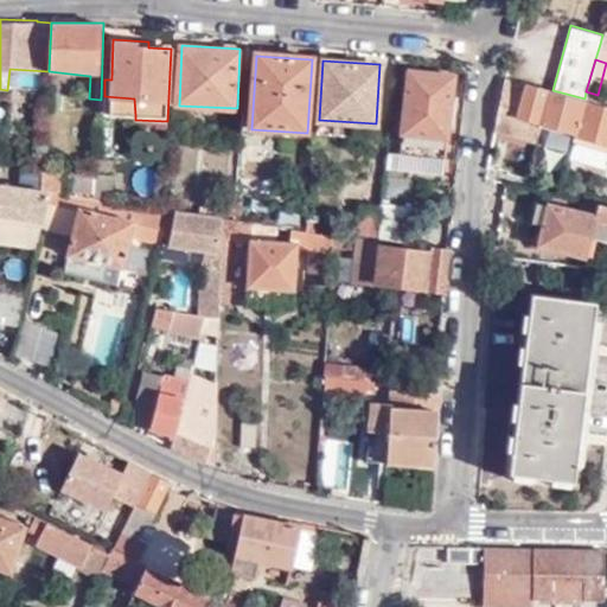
[(409,71),(401,153),(443,157),(452,75),(409,71)]
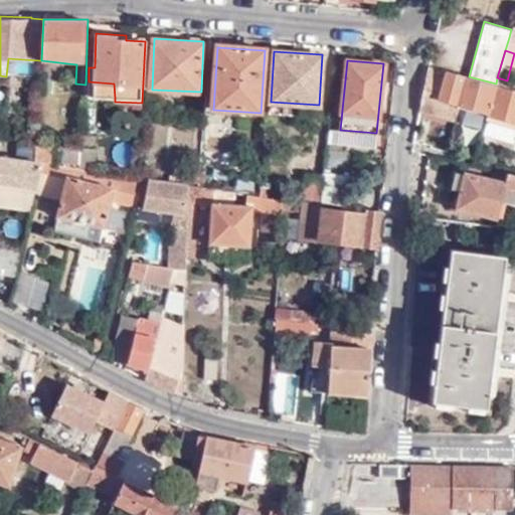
[(469,76),(428,65),(419,110),(454,120),(458,105),(487,113),(486,115),(514,123),(514,89),(496,83),(469,76)]
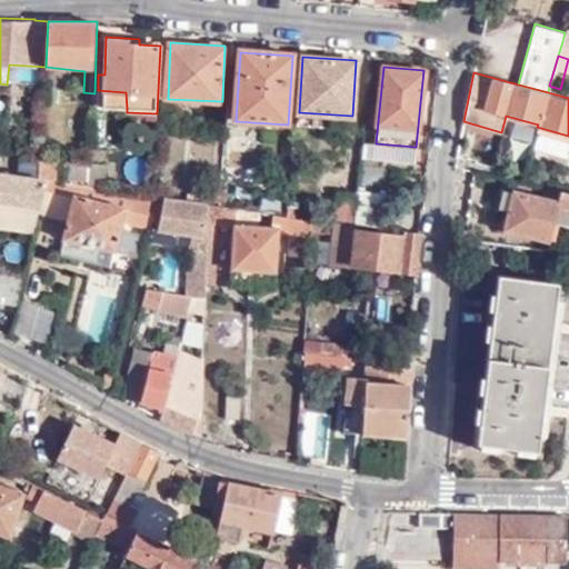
[(98,90),(97,107),(127,108),(126,92),(98,90)]
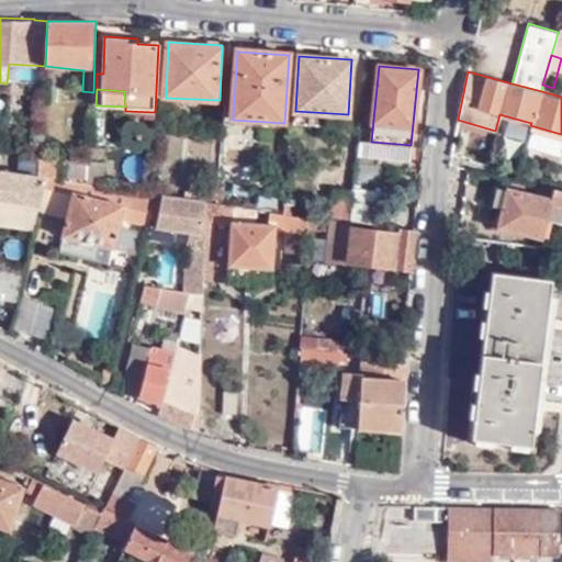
[(525,146),(561,156),(561,153),(561,134),(530,125),(525,146)]
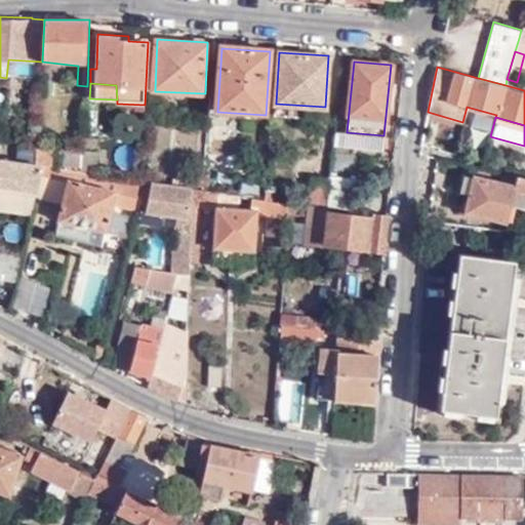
[(347,132),(334,130),(333,143),(382,148),(384,135),(347,132)]
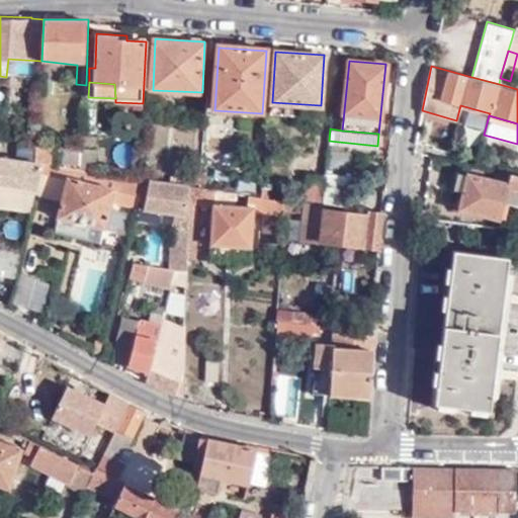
[(55,145),(37,143),(37,165),(46,166),(54,168),(55,145)]
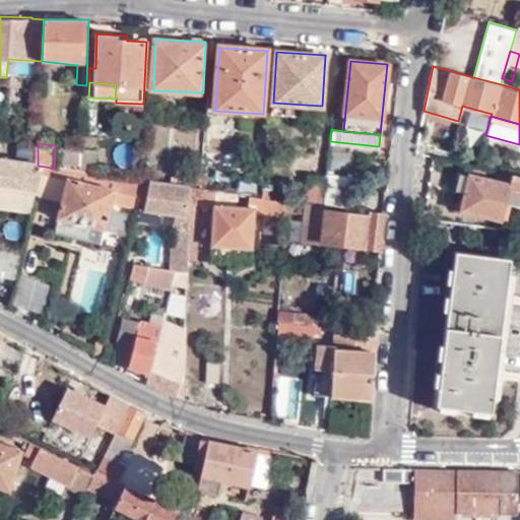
[(83,150),(82,148),(66,147),(65,167),(82,168),(83,150)]
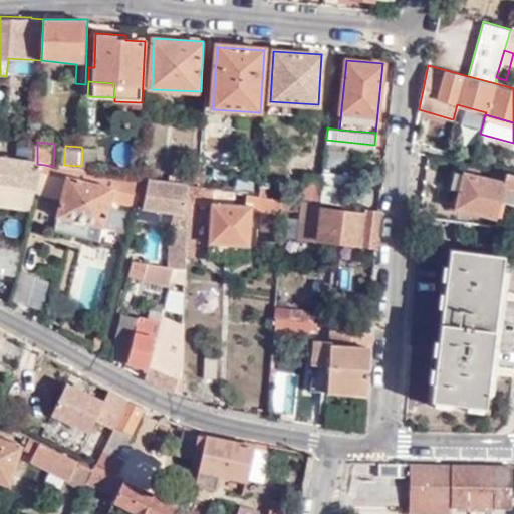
[(97,150),(82,149),(81,166),(81,168),(97,169),(97,150)]
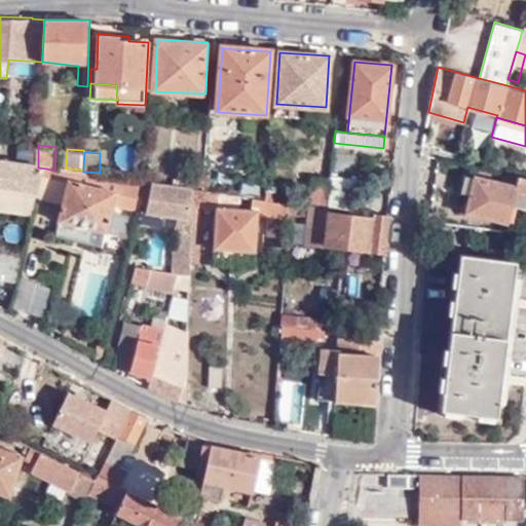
[(4,161),(0,160),(0,191),(1,191),(2,186),(40,195),(46,168),(38,167),(4,161)]
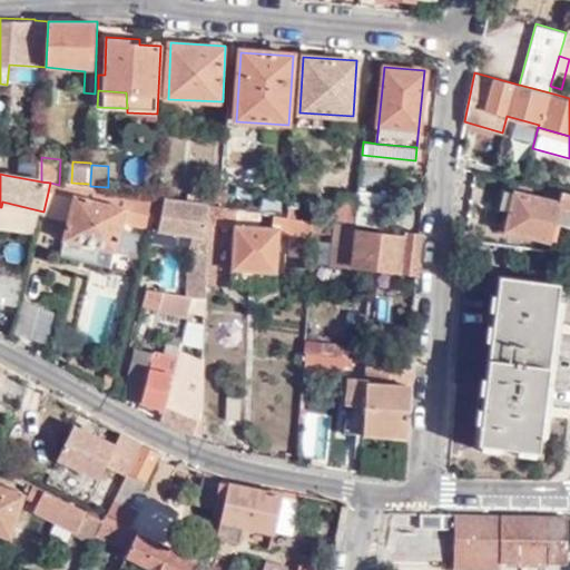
[(61,239),(115,252),(121,222),(150,227),(157,198),(90,189),(59,185),(50,183),(43,212),(42,213),(66,218),(61,239)]
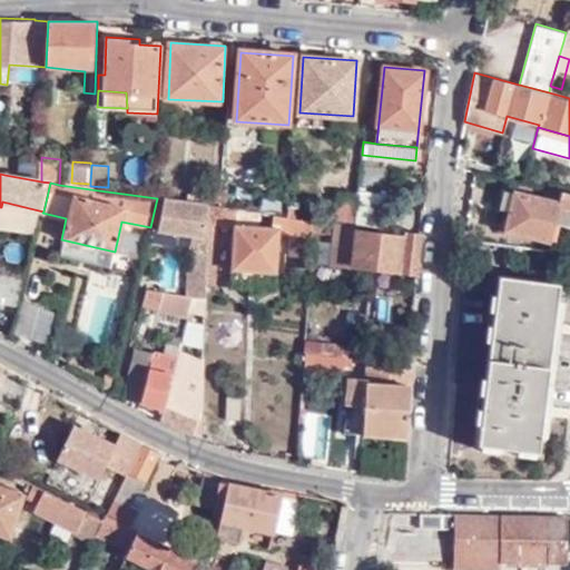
[(390,193),(362,189),(359,222),(387,225),(390,193)]
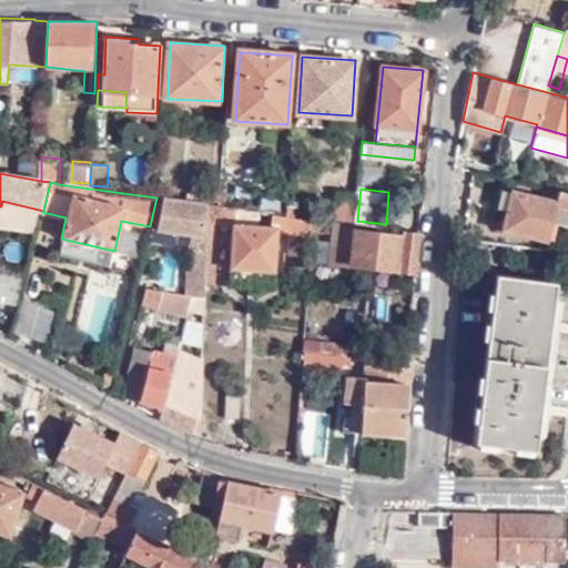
[(567,192),(559,191),(556,203),(501,189),(495,210),(505,212),(499,231),(547,243),(553,224),(567,229),(567,192)]
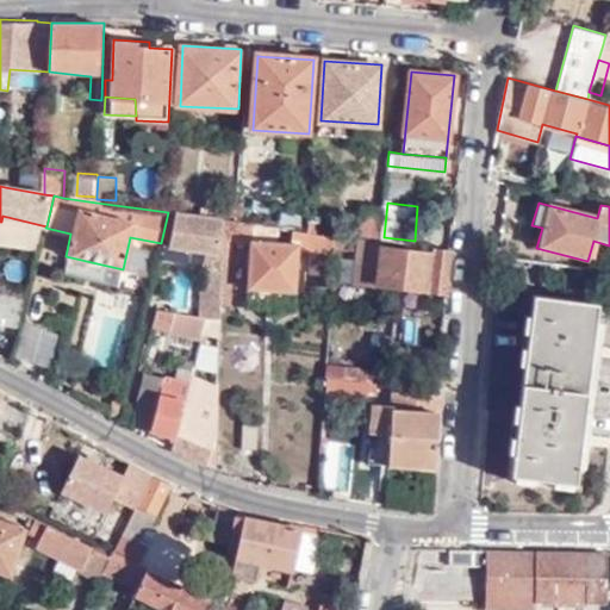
[(356,232),(379,235),(381,206),(360,204),(356,232)]
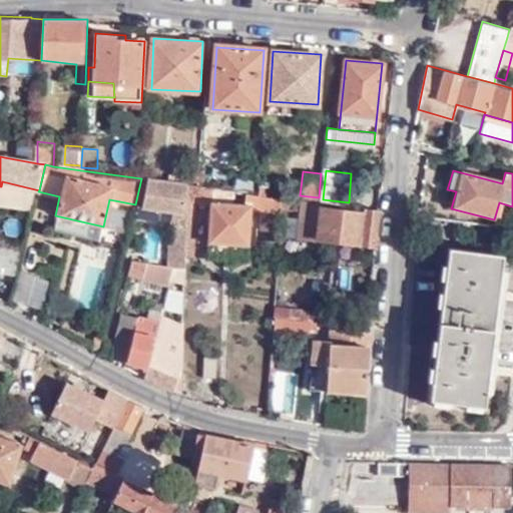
[(135,204),(139,205),(147,179),(141,178),(135,204)]
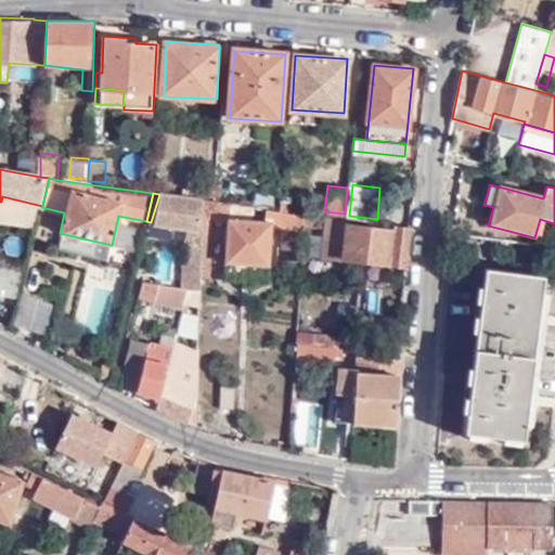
[(156,223),(188,228),(203,229),(203,202),(159,194),(156,223)]
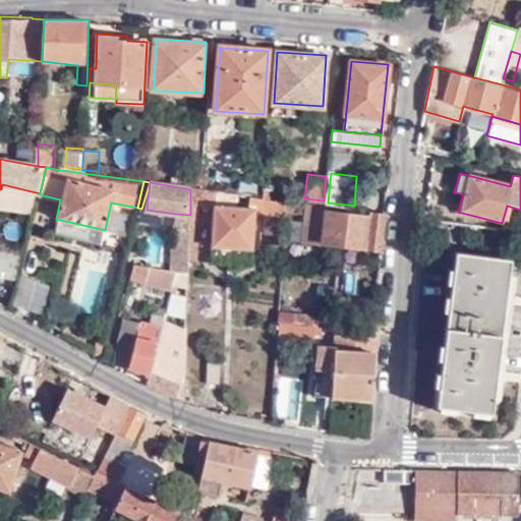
[(216,207),(212,244),(251,248),(254,214),(267,215),(265,230),(282,231),(284,212),(287,212),(288,199),(265,197),(250,195),(249,209),(236,208),(237,194),(204,190),(192,189),(192,205),(199,205),(216,207)]
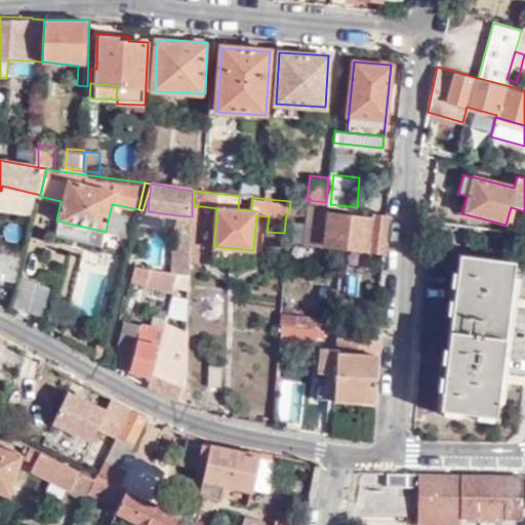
[(326,205),(290,201),(289,213),(310,215),(308,242),(382,251),(388,213),(375,211),(374,214),(326,209),(326,205)]
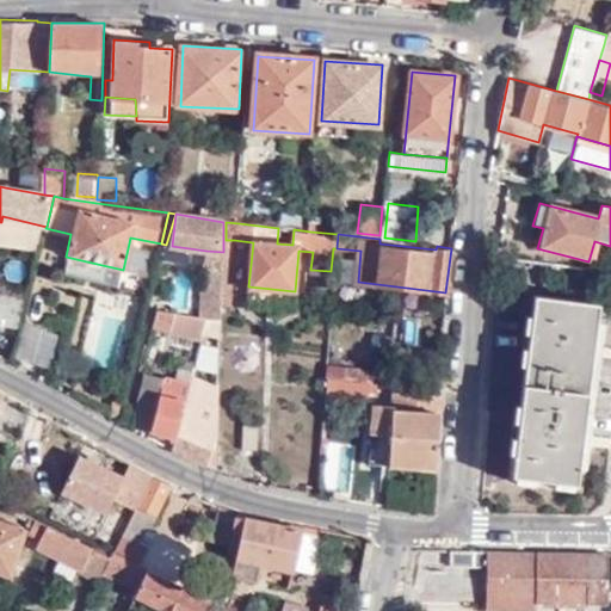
[(224,255),(222,301),(222,307),(230,308),(234,240),(226,240),(224,255)]
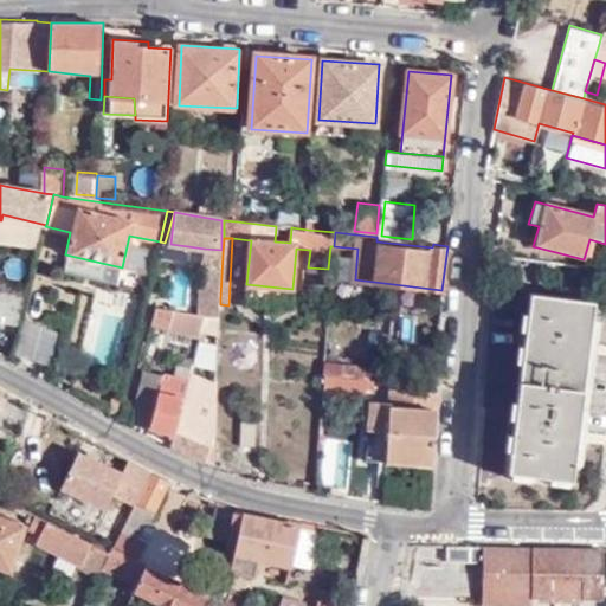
[(199,292),(218,294),(221,250),(205,249),(199,292)]
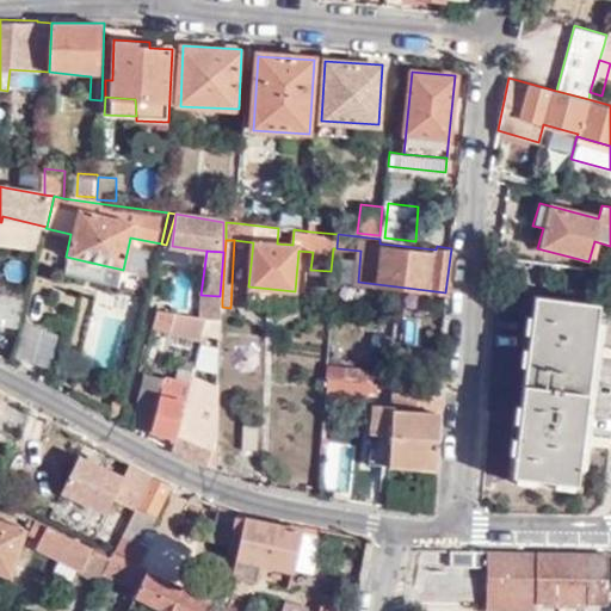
[(0,328),(17,331),(19,296),(0,295),(0,328)]
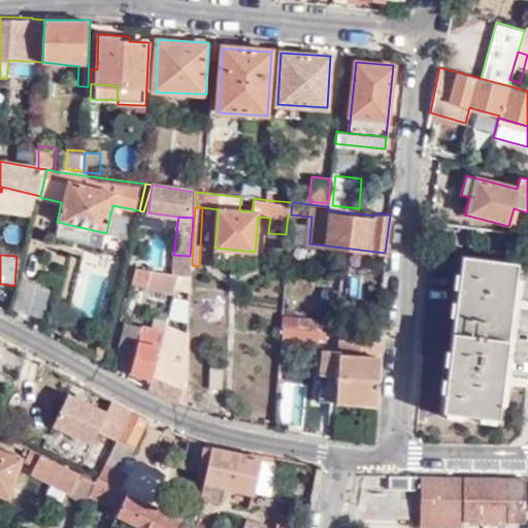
[(173,273),(189,275),(190,256),(173,255),(173,273)]
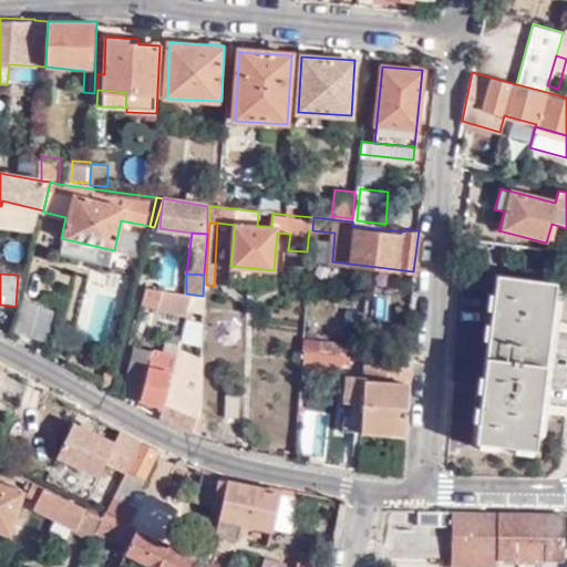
[(534,449),(555,282),(496,275),(492,310),(485,309),(483,325),(490,326),(482,393),(475,392),(473,405),(480,406),(475,442),(534,449)]
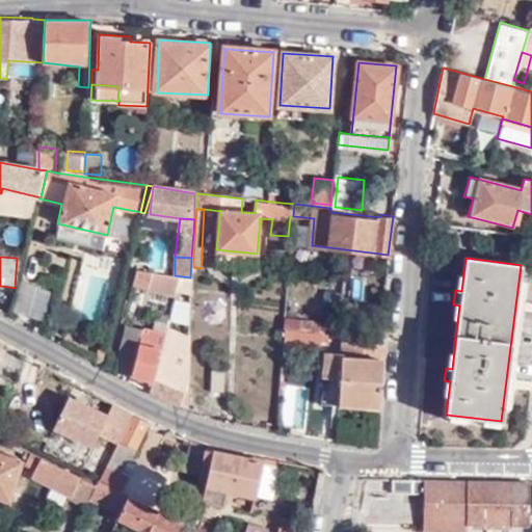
[(138,269),(134,284),(175,295),(176,291),(179,277),(163,273),(138,269)]
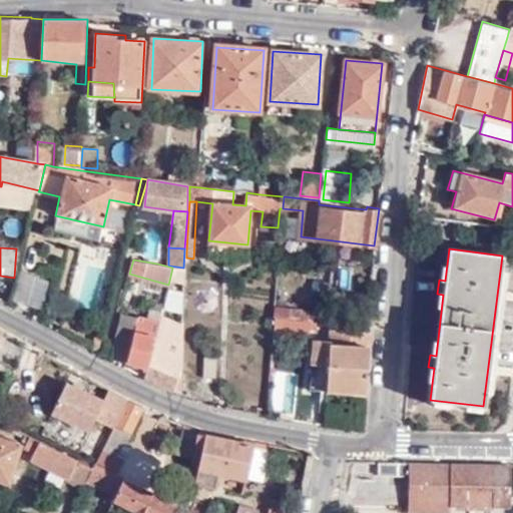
[(172,268),(169,281),(184,282),(186,272),(172,268)]
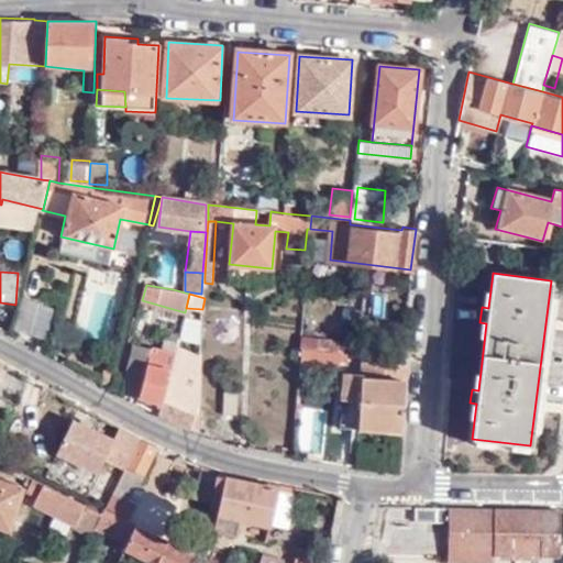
[(0,329),(9,333),(11,323),(1,320),(0,326),(0,329)]
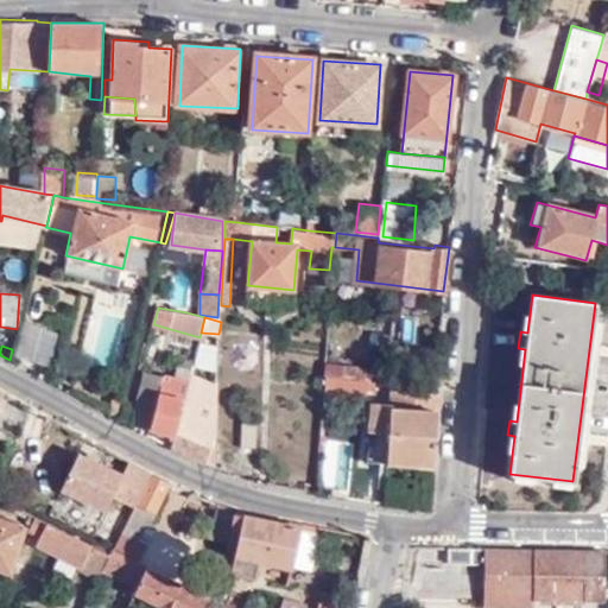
[(171,444),(213,464),(215,409),(219,350),(196,349),(195,377),(190,374),(184,398),(173,435),(171,444)]
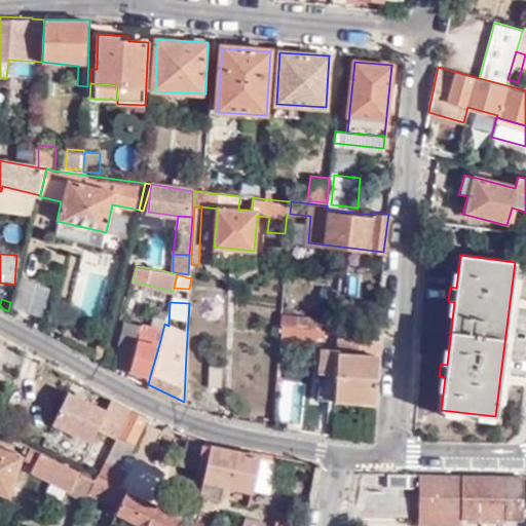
[(315,326),(320,326),(320,315),(295,313),(294,323),(297,324),(315,326)]
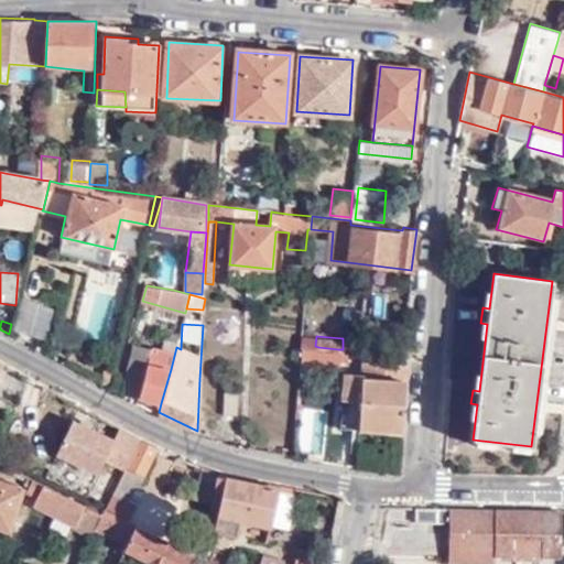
[(161,403),(171,369),(176,347),(179,339),(169,337),(165,349),(152,346),(152,349),(139,397),(161,403)]
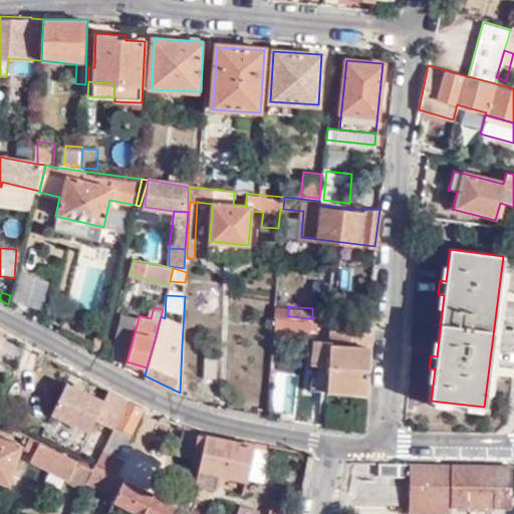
[(109,356),(126,361),(139,318),(121,313),(109,356)]
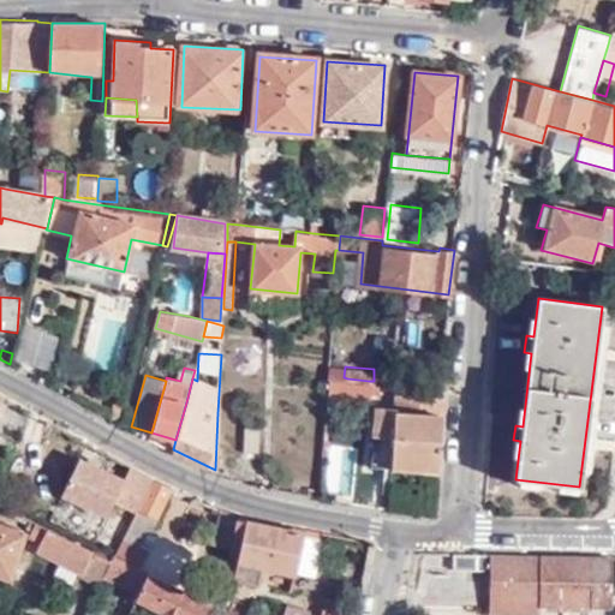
[(334,377),(326,376),(324,395),(346,396),(347,378),(344,377),(334,377)]
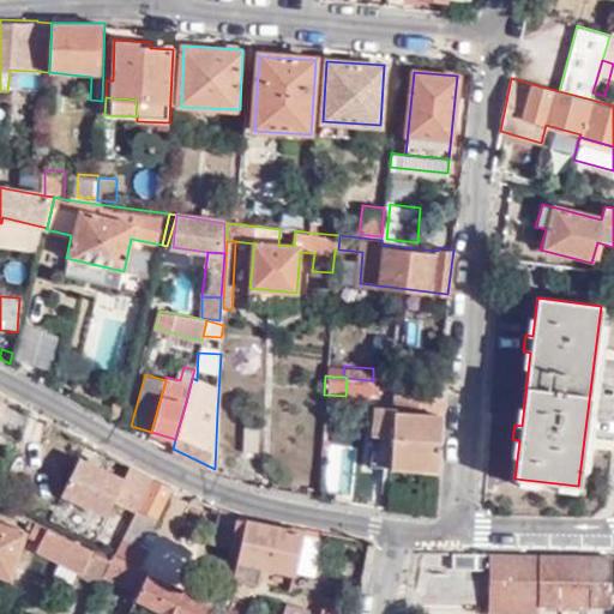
[(367,397),(368,380),(347,378),(345,396),(367,397)]
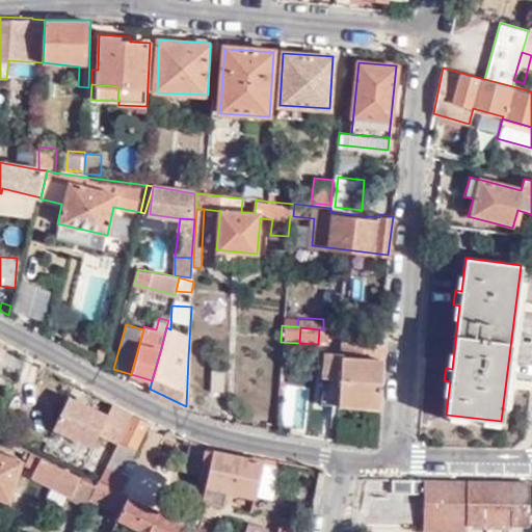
[(378,406),(382,342),(342,340),(341,351),(322,350),(319,402),(378,406)]
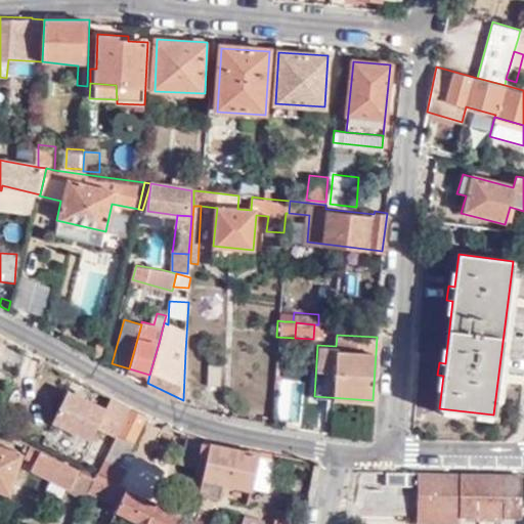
[(207,384),(221,386),(222,357),(209,357),(207,384)]
